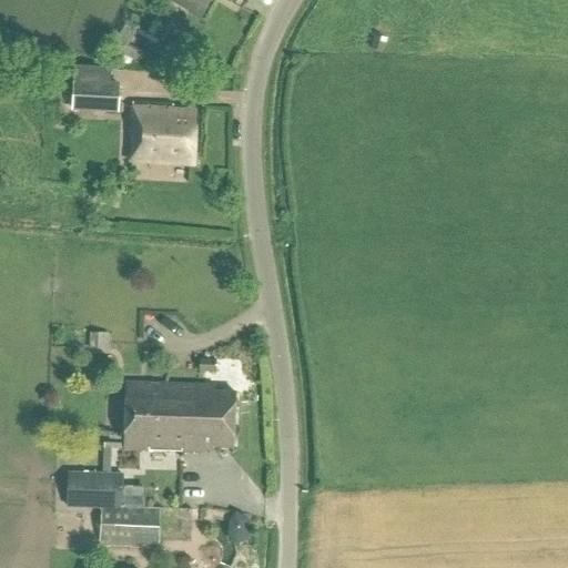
[(119,114),(121,84),(74,82),(72,112),(119,114)]
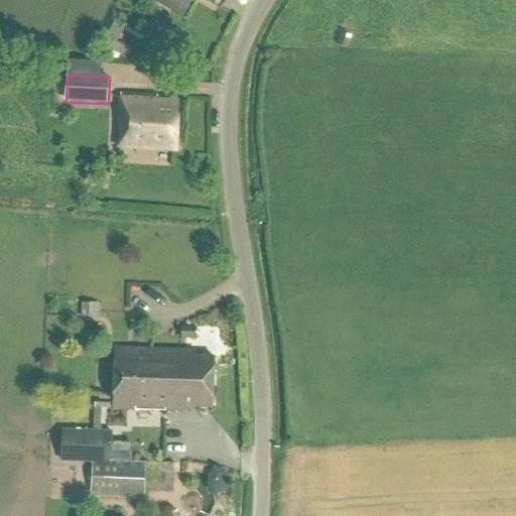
[(174,150),(177,104),(157,103),(157,97),(121,95),(118,146),(174,150)]
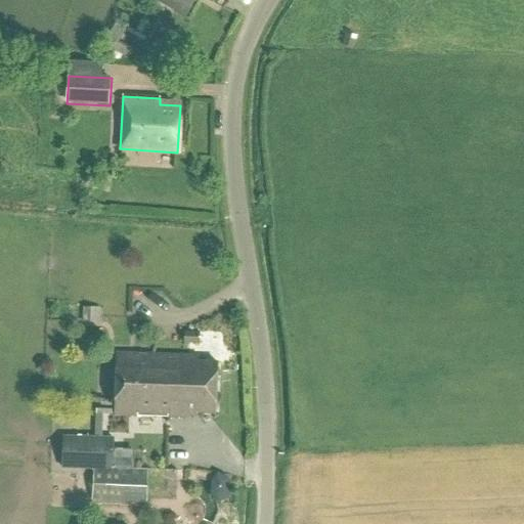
[(112,301),(108,310),(128,315),(131,306),(112,301)]
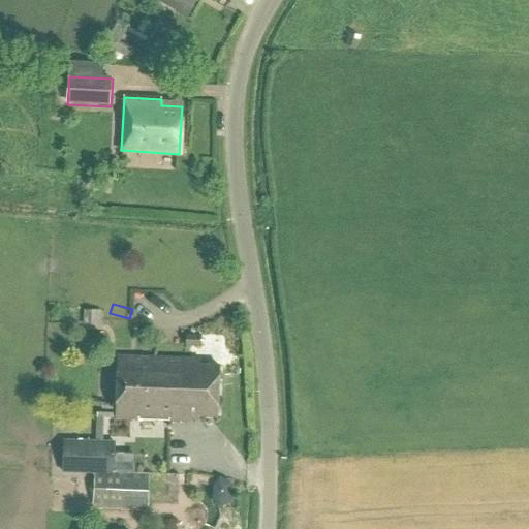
[(216,414),(218,365),(200,365),(200,359),(119,355),(117,417),(185,421),(185,413),(216,414)]
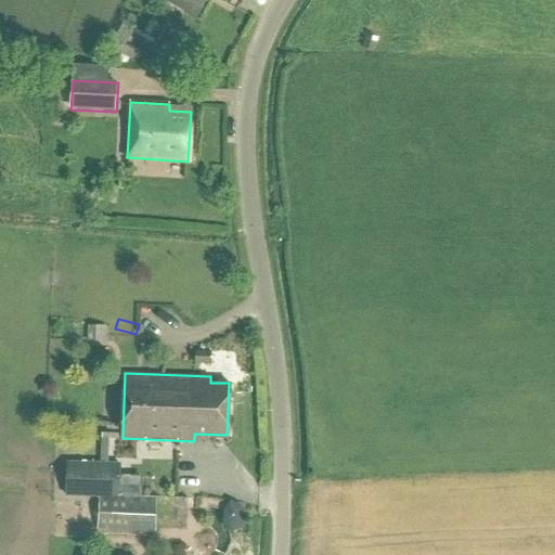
[(108,462),(101,462),(67,461),(67,495),(101,497),(120,497),(120,490),(121,475),(121,462),(108,462)]
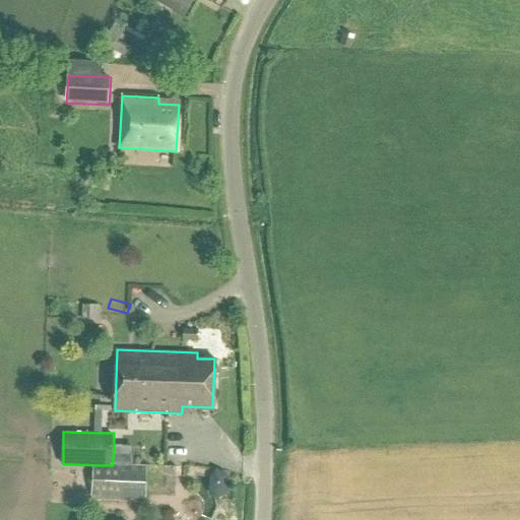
[(132,454),(153,456),(154,447),(132,445),(132,454)]
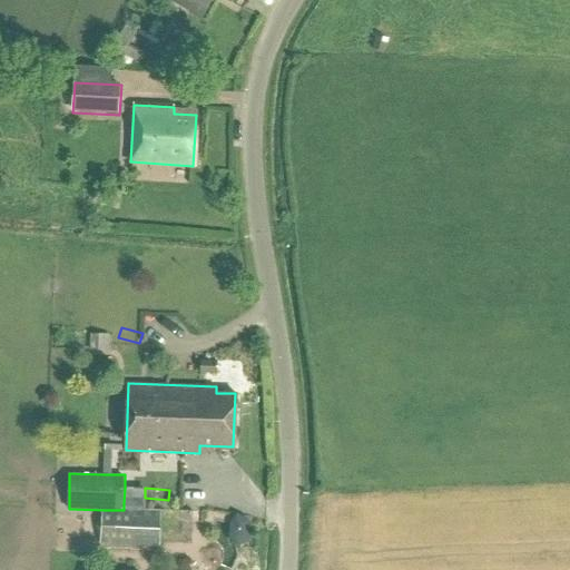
[(104,510),(102,544),(160,546),(161,511),(124,510),(104,510)]
